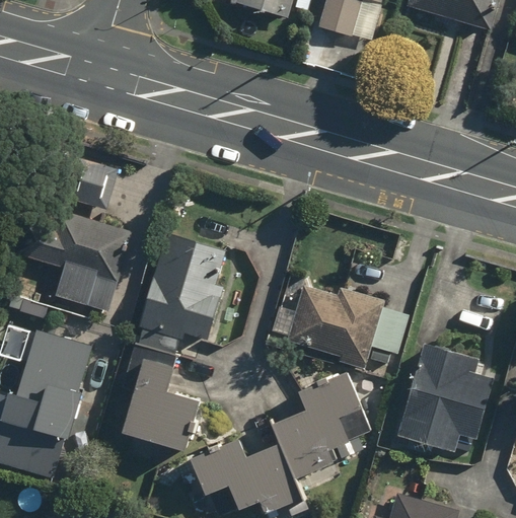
[(241,0),(239,6),(291,20),(296,0),(241,0)]
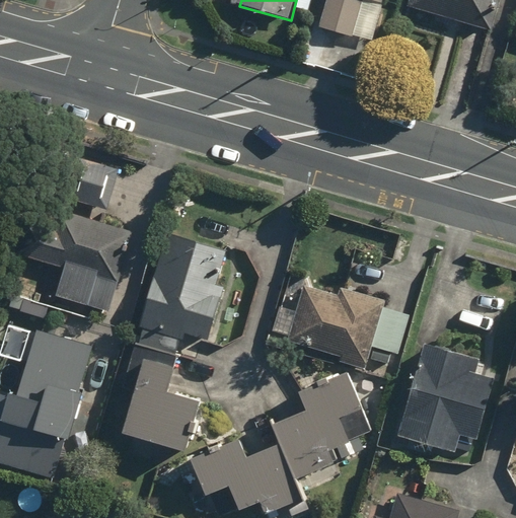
[(326,0),(318,28),(372,44),(384,0),(326,0)]
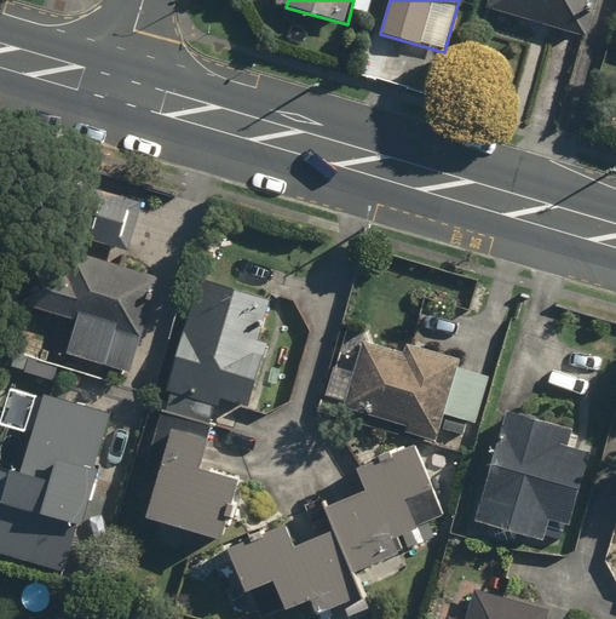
[(491,0),(489,7),(589,41),(603,0),(491,0)]
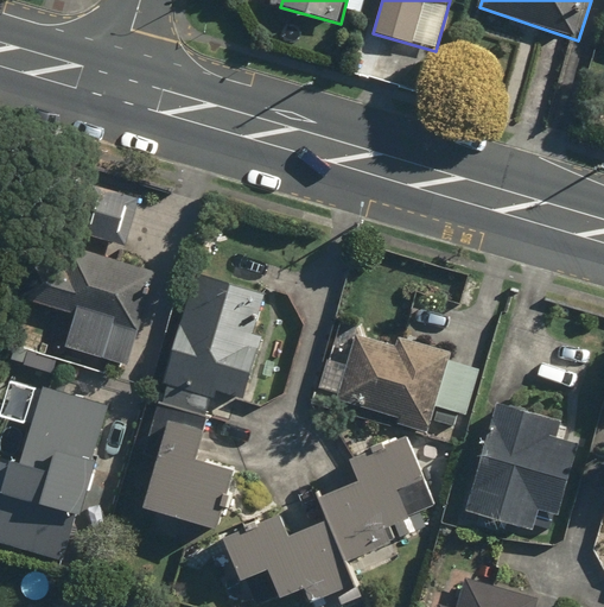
[(12,361),(55,372),(59,351),(125,368),(152,269),(45,239),(12,361)]
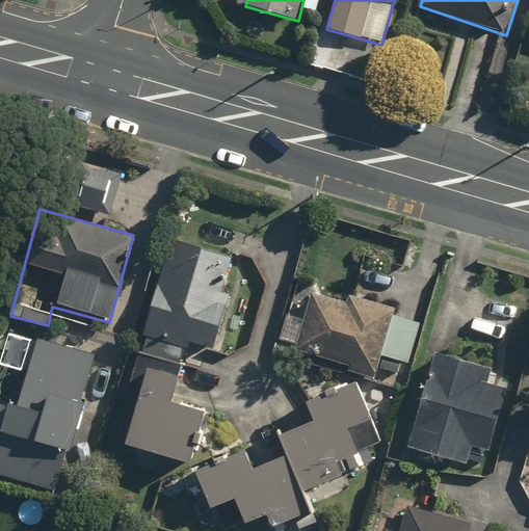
[(159,268),(144,325),(142,336),(148,337),(142,353),(183,364),(190,340),(217,347),(232,289),(222,287),(232,253),(186,240),(178,273),(159,268)]
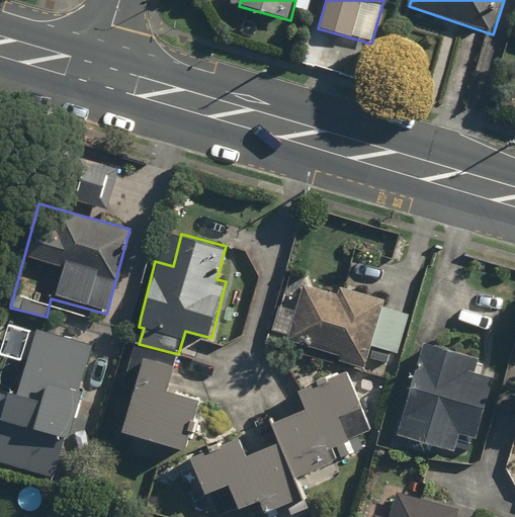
[(305,283),(290,342),(366,365),(372,346),(378,348),(375,359),(389,363),(392,352),(397,354),(408,317),(381,309),(385,296),(341,282),(338,293),(305,283)]
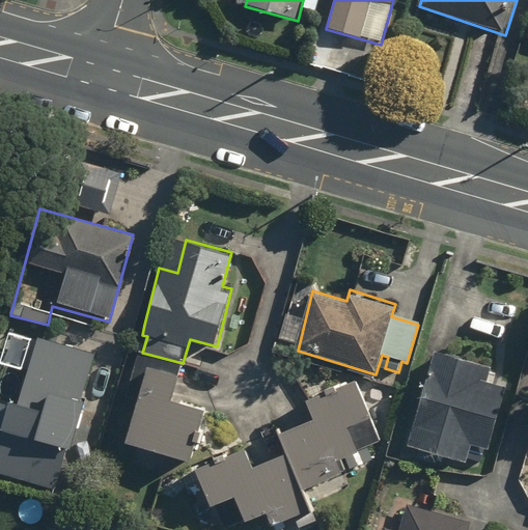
[(15,329),(6,360),(29,366),(18,408),(3,403),(0,415),(0,473),(58,489),(95,351),(15,329)]
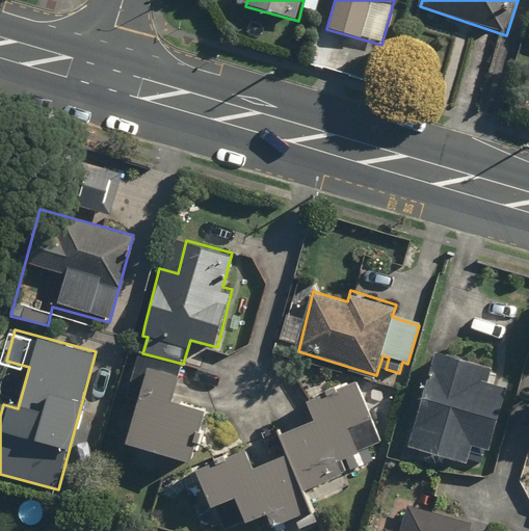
[(432,352),(405,447),(466,465),(471,446),(490,451),(508,389),(485,381),(488,369),(432,352)]
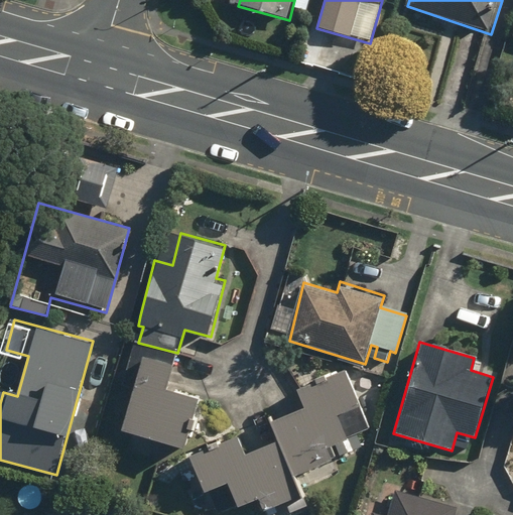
[(163,387),(169,366),(141,358),(120,430),(183,448),(198,397),(163,387)]
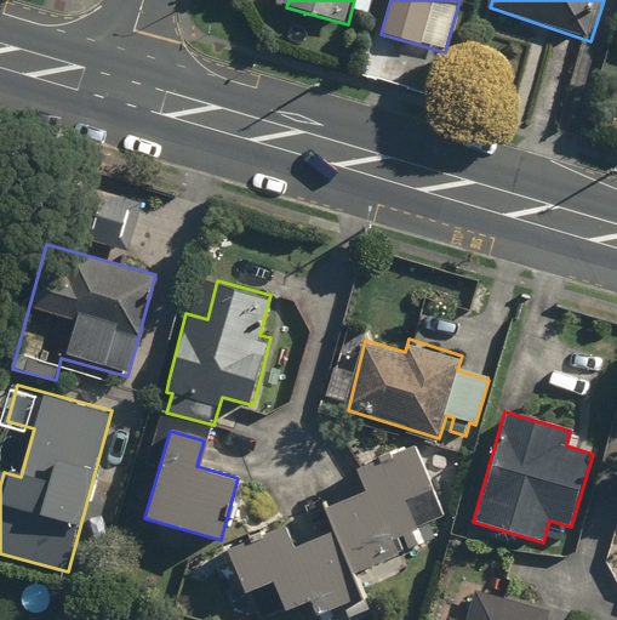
[(330,507),(358,570),(395,555),(389,541),(421,527),(407,496),(430,485),(413,448),(349,476),(358,495),(330,507)]
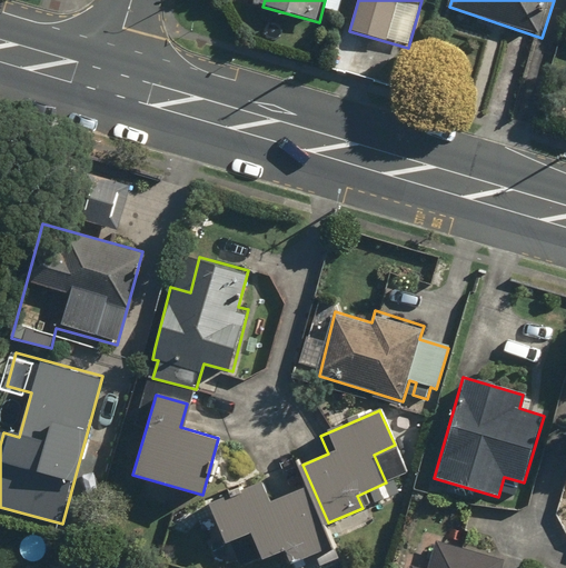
[(220,545),(246,532),(248,531),(262,562),(286,551),(293,567),(330,550),(301,487),(269,501),(259,479),(202,506),(220,545)]
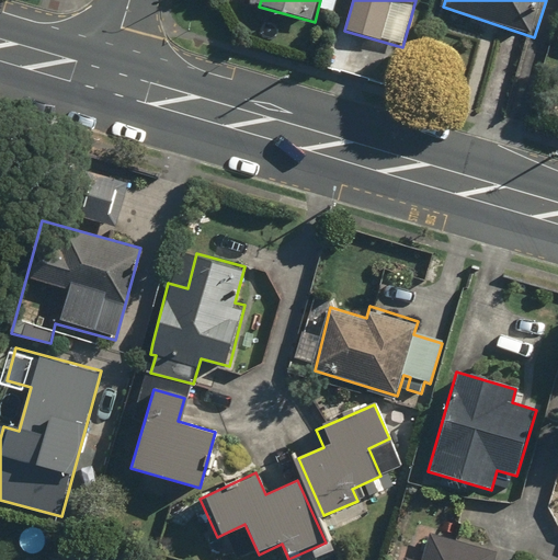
[(402,555),(400,559),(498,559),(500,552),(430,534),(422,559),(402,555)]
